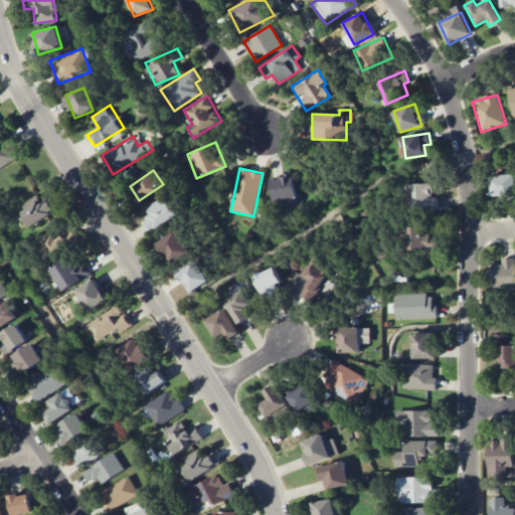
[(299,201),(295,174),(271,177),(275,205),(299,201)]
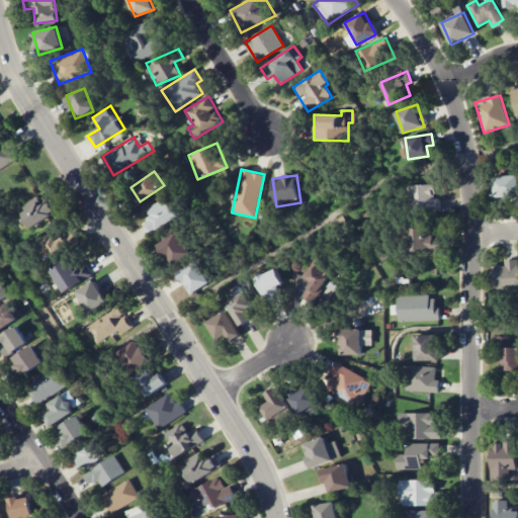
[(494,199),(517,198),(517,175),(494,176),(494,199)]
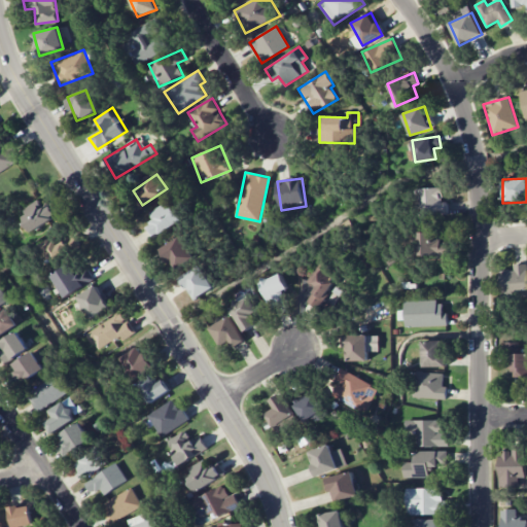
[(418,188),(419,212),(447,211),(447,202),(443,202),(442,187),(418,188)]
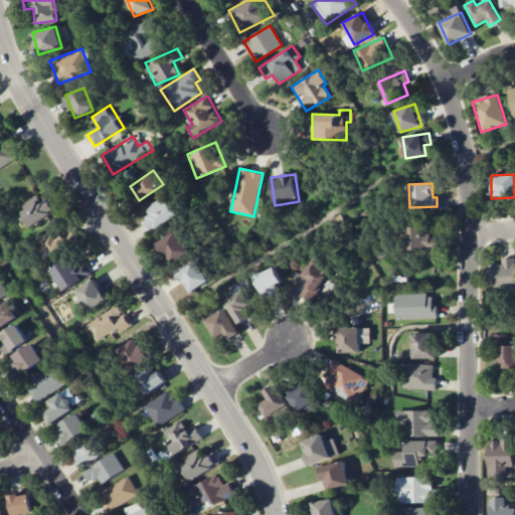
[(29,226),(55,212),(48,198),(41,202),(37,195),(22,203),(26,210),(22,212),(29,226)]
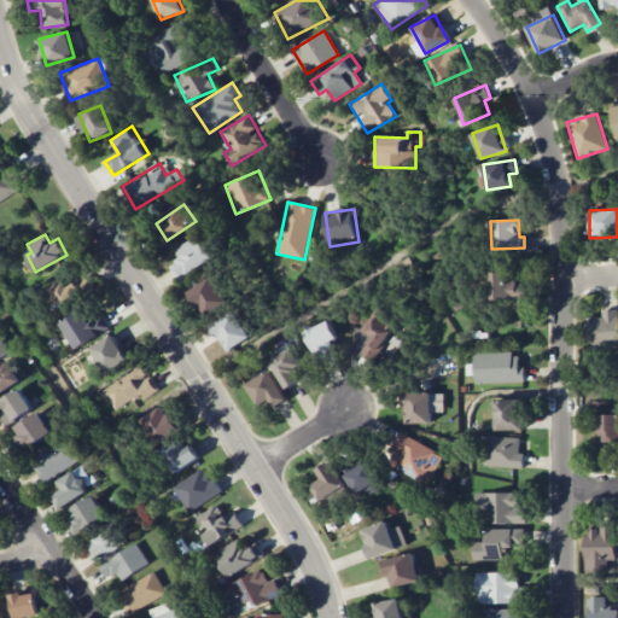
[(180,258),(169,263),(176,278),(213,261),(199,235),(174,248),(180,258)]
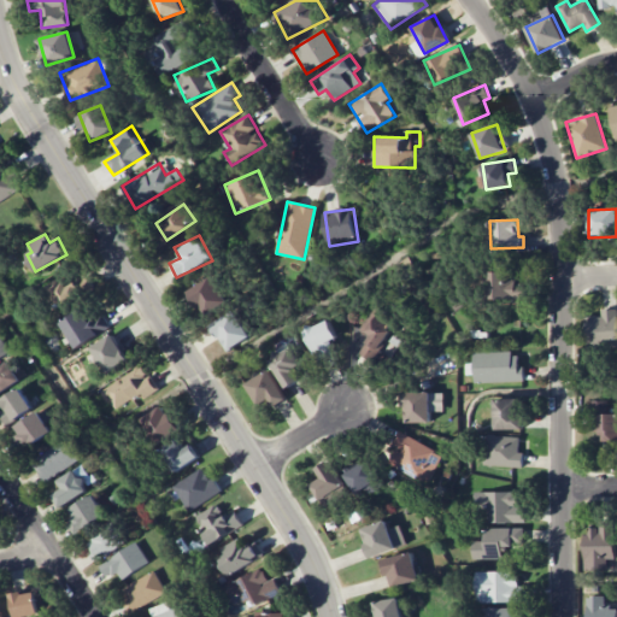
[(487,300),(524,299),(524,283),(516,283),(515,271),(486,271),(487,300)]
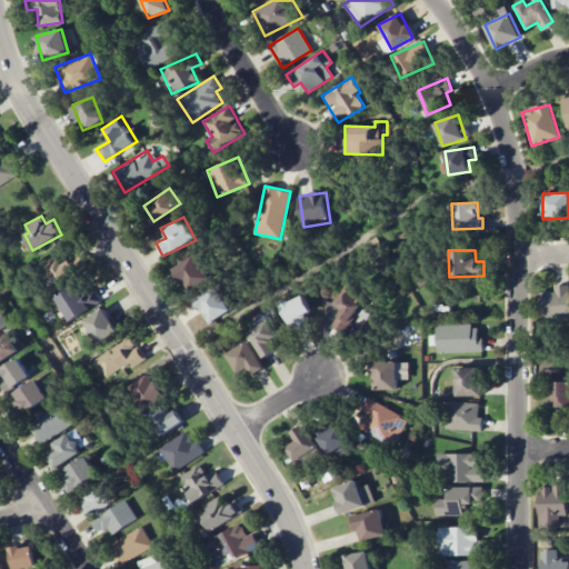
[(70,260),(60,265),(55,256),(42,262),(53,285),(77,271),(70,260)]
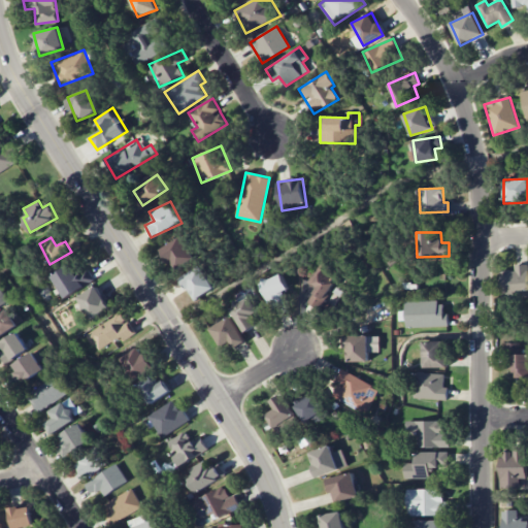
[(161,249),(172,270),(193,259),(182,237),(161,249)]
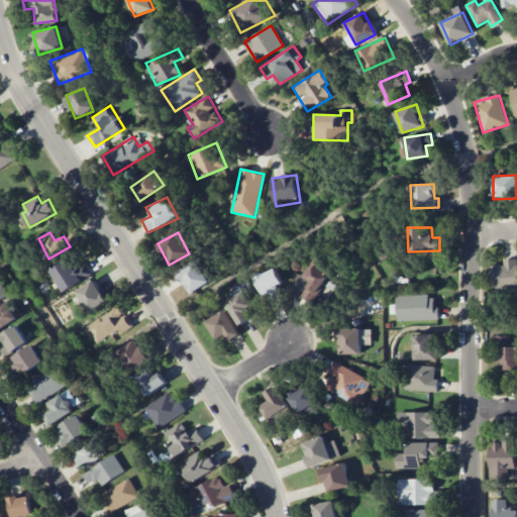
[(335,267),(316,253),(302,276),(310,282),(301,296),(311,303),(335,267)]
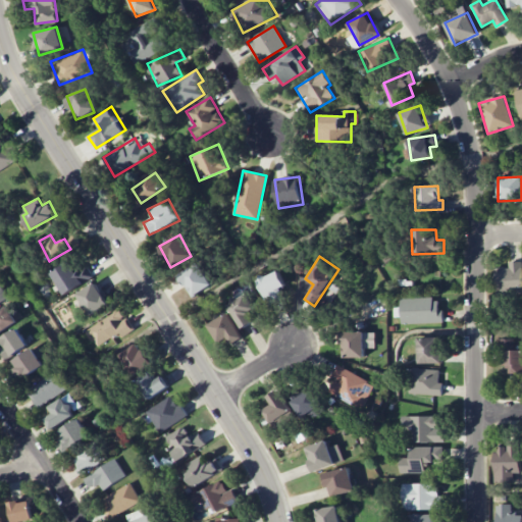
[(52,275),(65,295),(93,276),(80,257),(52,275)]
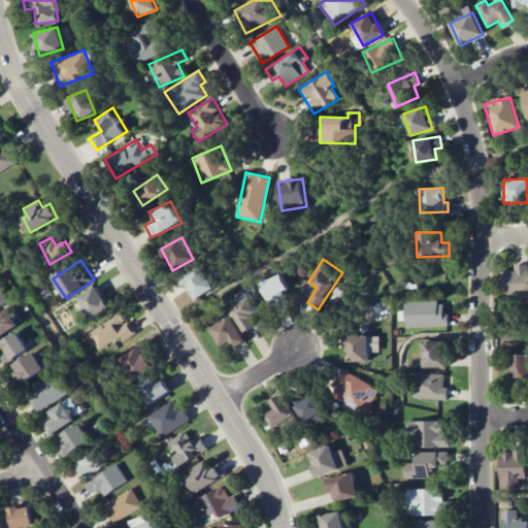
[(527,296),(527,264),(515,265),(515,270),(501,270),(502,297),(527,296)]
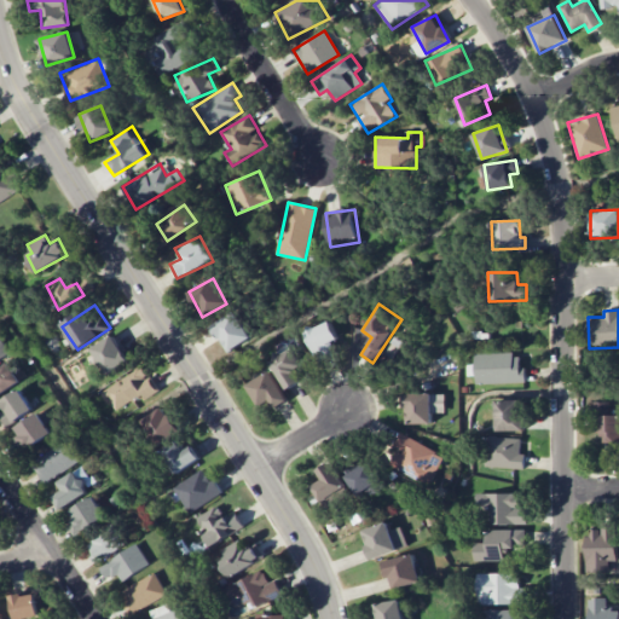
[(237,311),(212,325),(226,353),(253,339),(237,311)]
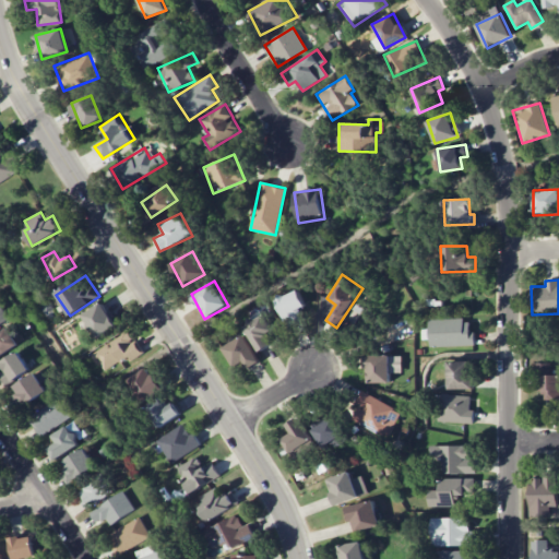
[(297,312),(307,308),(298,290),(276,300),(289,329),(301,322),(297,312)]
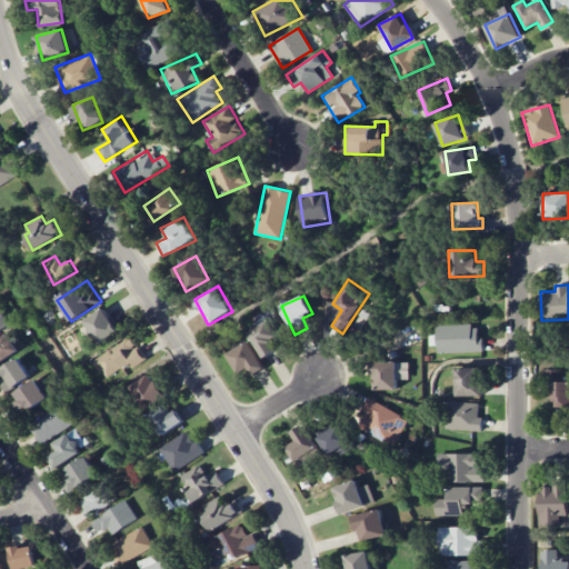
[(85,319),(97,343),(117,333),(106,309),(85,319)]
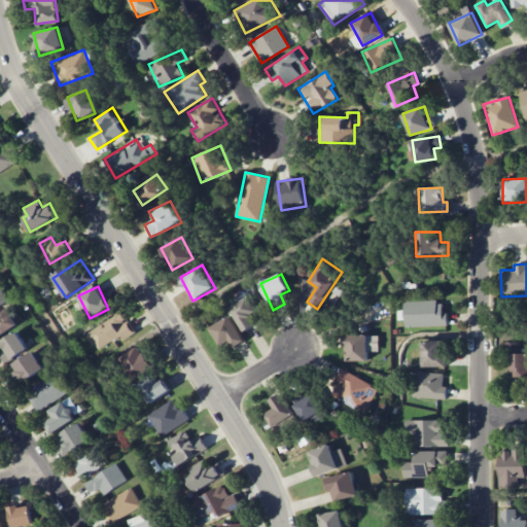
[(256,325),(251,316),(257,312),(247,294),(229,305),(245,331),(256,325)]
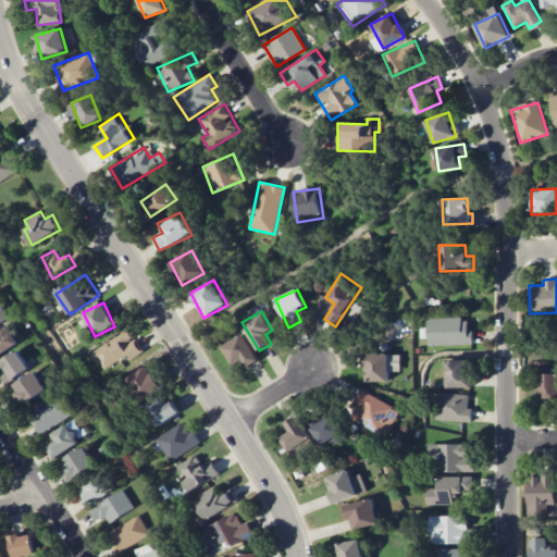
[(9,324),(0,330),(0,356),(21,341),(9,324)]
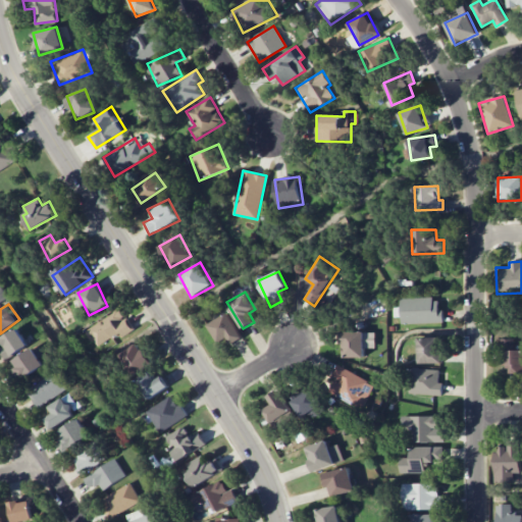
[(208,324),(219,343),(226,338),(231,346),(243,337),(227,313),(208,324)]
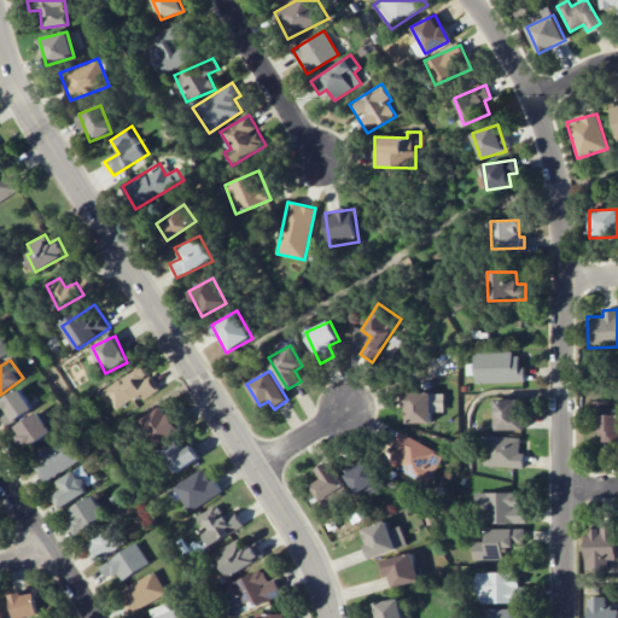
[(114,410),(143,394),(132,377),(120,384),(118,380),(101,391),(114,410)]
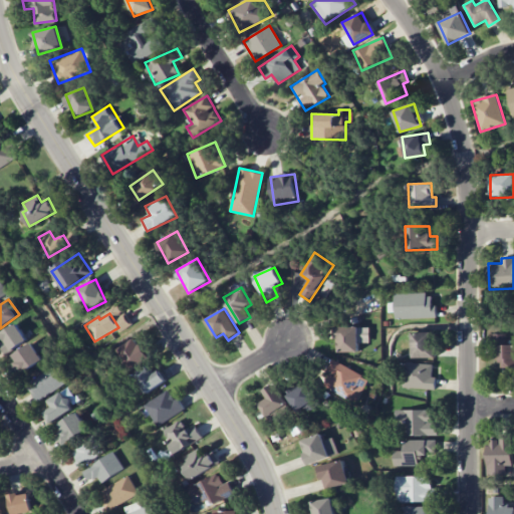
[(0,332),(5,340),(0,342),(0,346),(5,354),(27,340),(16,322),(0,332)]
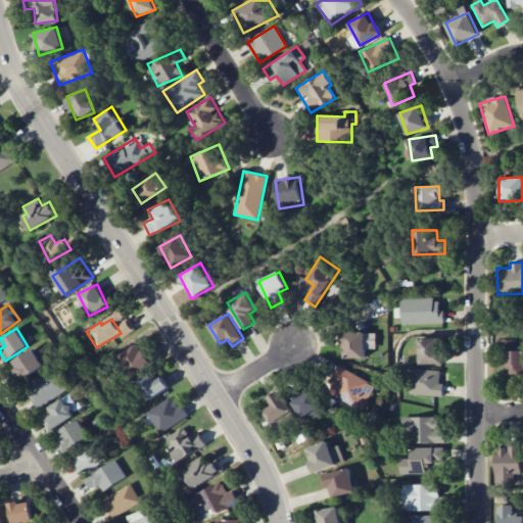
[(342,358),(366,359),(366,345),(372,345),(372,333),(342,332),(342,358)]
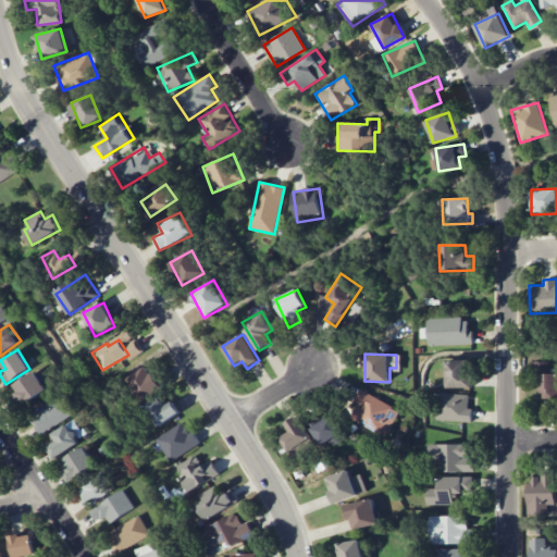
[(471,359),(446,360),(446,388),(471,387),(471,359)]
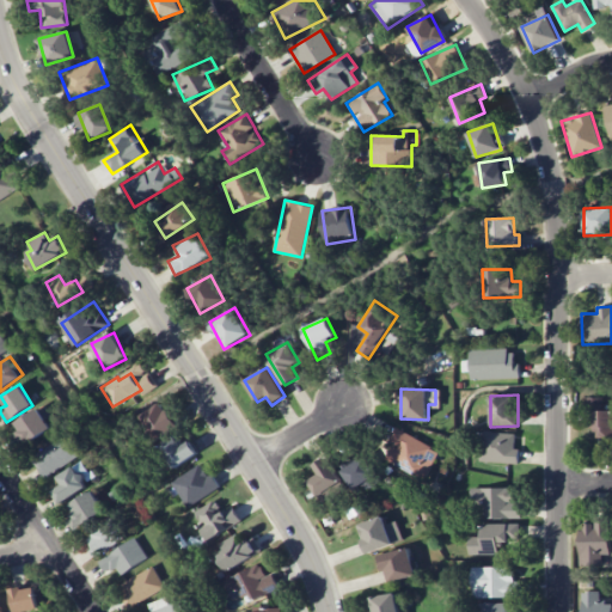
[(177,427),(164,402),(138,415),(152,441),(177,427)]
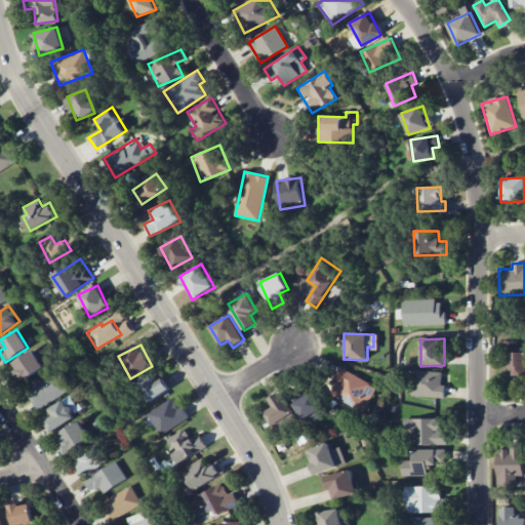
[(11,362),(22,380),(43,368),(33,351),(11,362)]
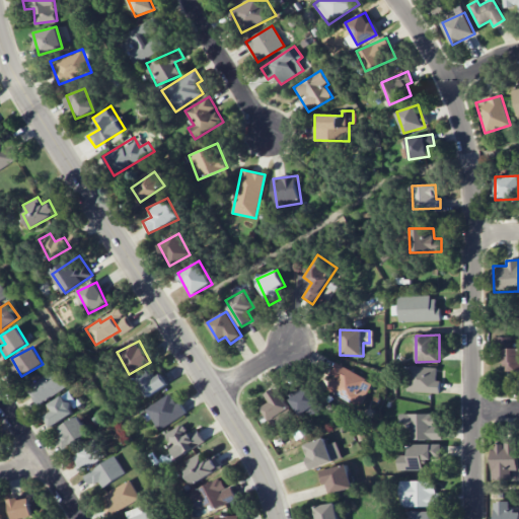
[(337,366),(326,392),(362,405),(372,379),(337,366)]
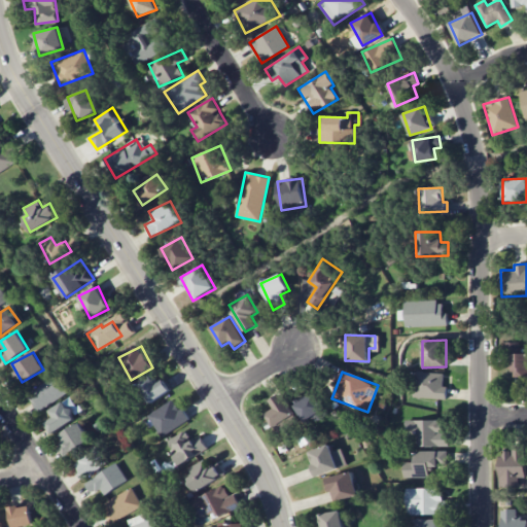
[(447,399),(447,386),(444,386),(444,373),(414,372),(413,397),(447,399)]
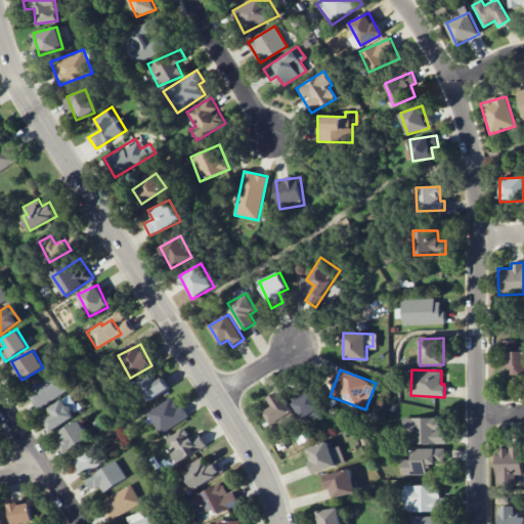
[(25,390),(34,409),(70,390),(60,372),(25,390)]
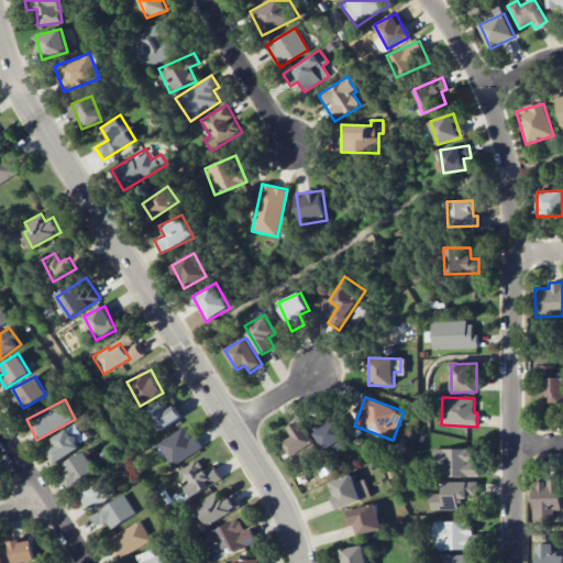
[(175,406),(164,412),(158,404),(145,411),(158,432),(183,417),(175,406)]
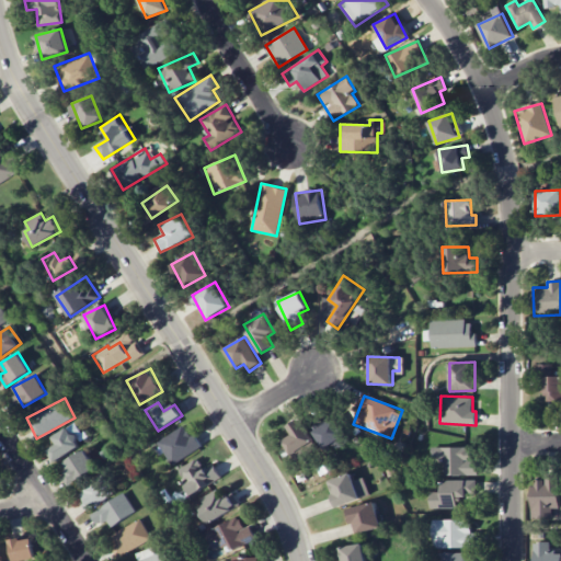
[(289,454),(312,444),(301,419),(288,425),(293,435),(283,439),(289,454)]
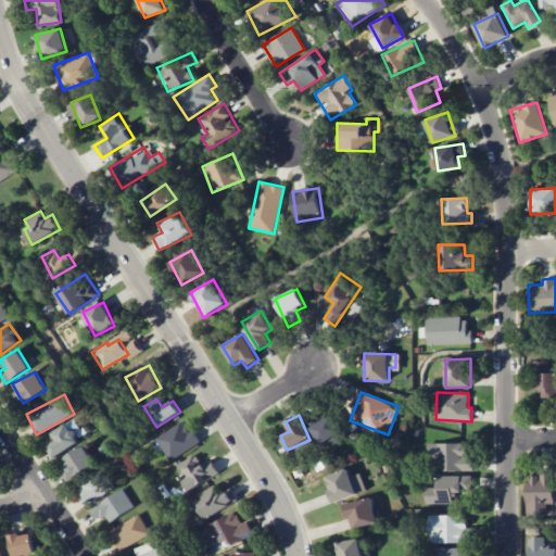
[(311,426),(319,445),(331,440),(333,444),(345,439),(333,415),(311,426)]
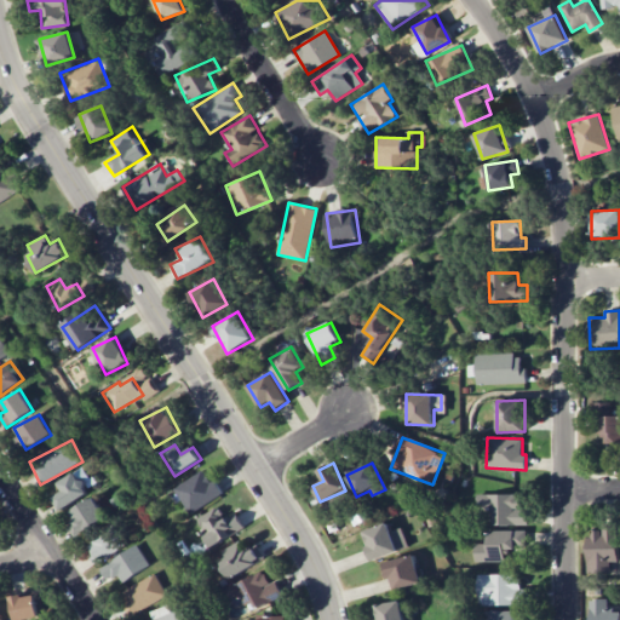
[(56,484),(61,492),(51,498),(59,510),(96,486),(82,466),(56,484)]
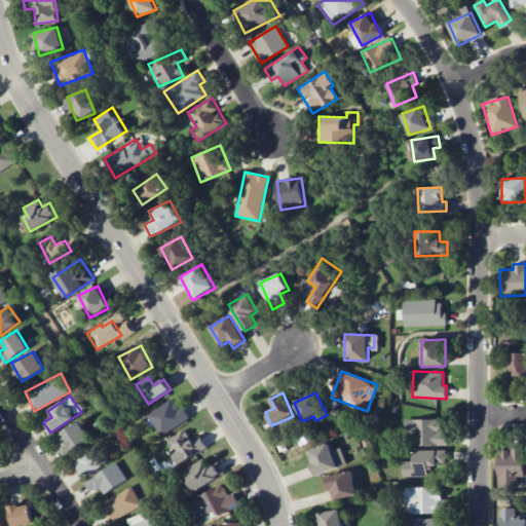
[(159,436),(187,421),(176,399),(147,413),(159,436)]
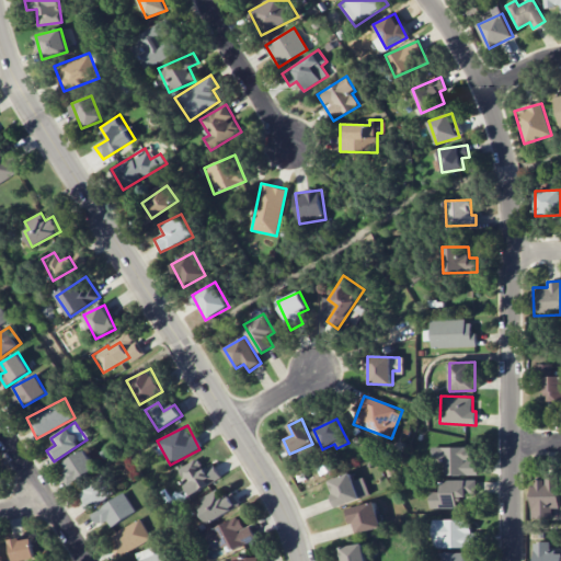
[(477,473),(477,459),(472,459),(472,446),(432,447),(433,474),(477,473)]
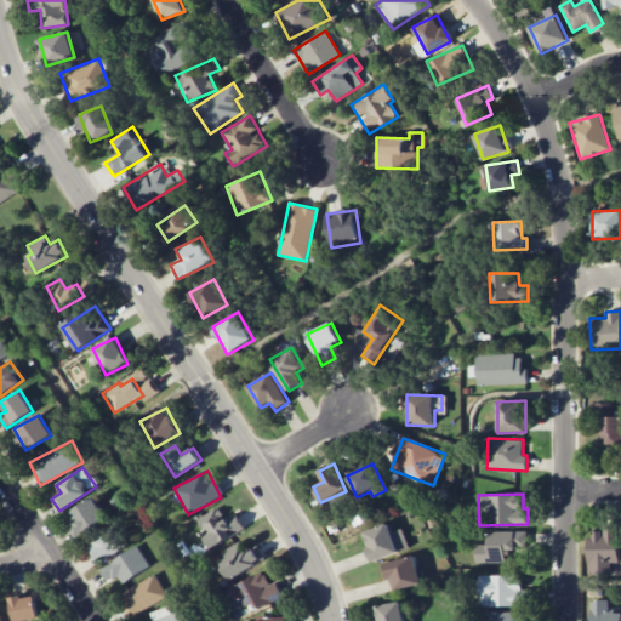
[(77,539),(106,518),(92,497),(69,513),(75,522),(68,527),(77,539)]
